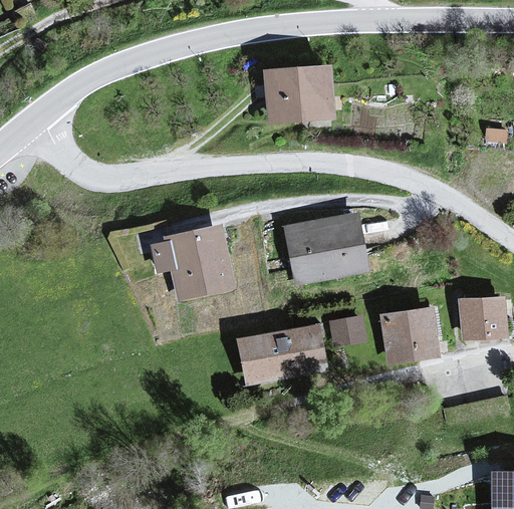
[(330,64),(261,70),(265,123),(334,117),(330,64)]
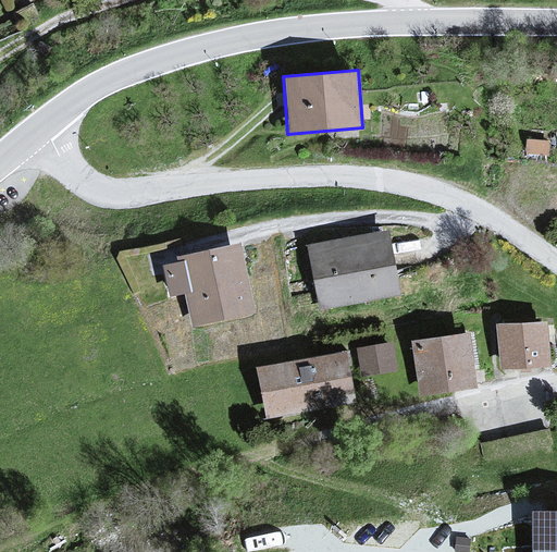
[(387,230),(309,246),(321,308),(400,292),(387,230)]
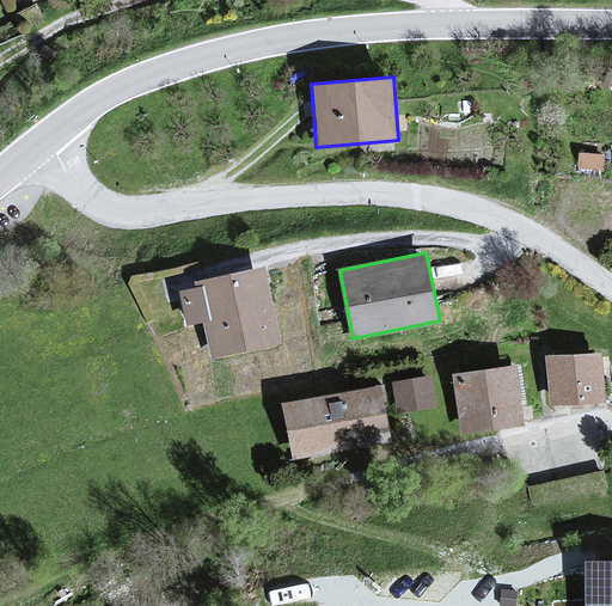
[(264,267),(195,282),(213,357),(282,342),(264,267)]
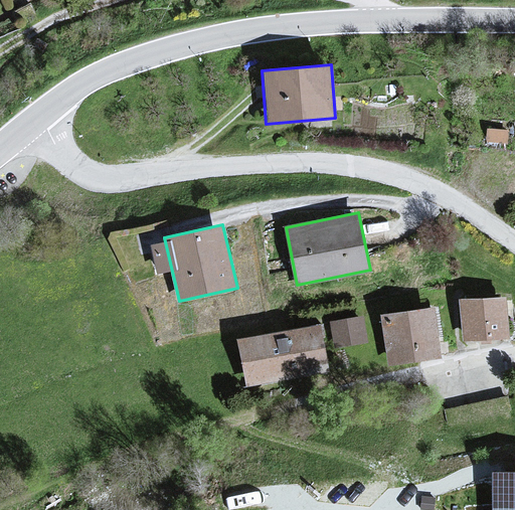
[(504,296),(458,300),(462,341),(507,337),(504,296)]
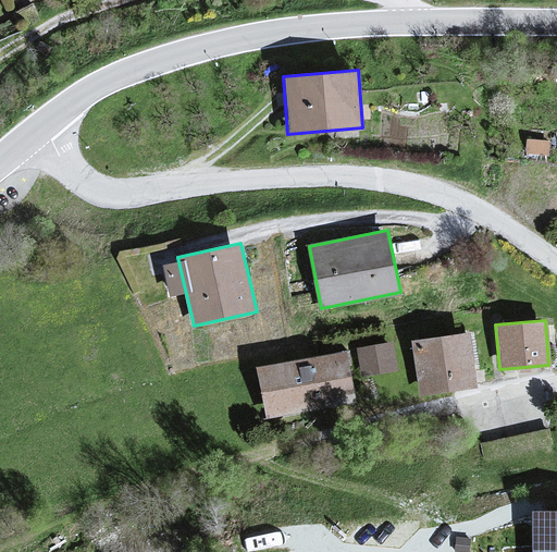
[(467,331),(410,341),(420,394),(477,384),(467,331)]
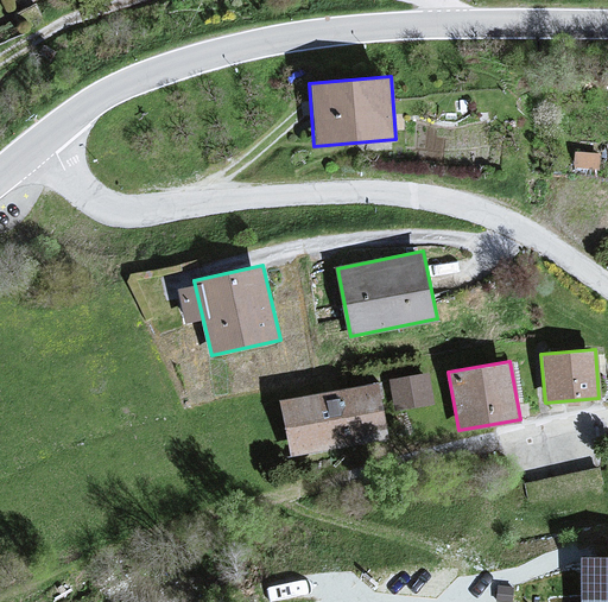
[(425,373),(391,379),(397,411),(431,404),(425,373)]
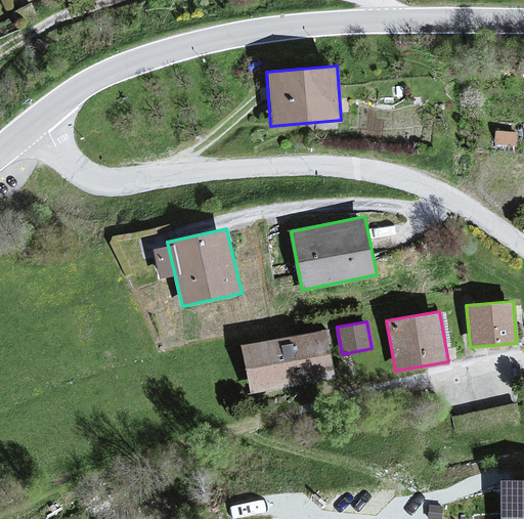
[(324,330),(242,346),(251,392),(334,376),(324,330)]
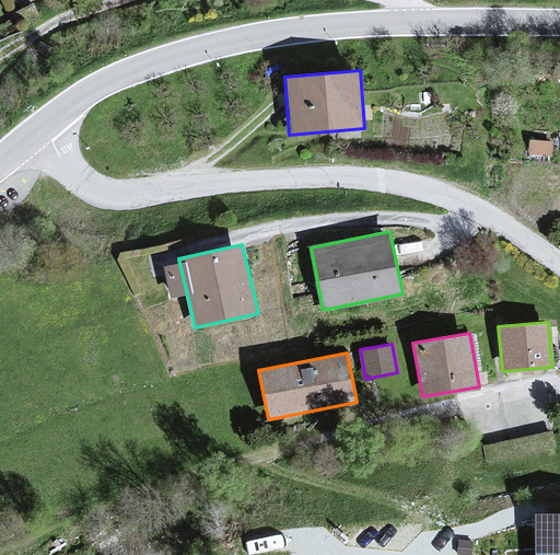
[(559,554),(559,508),(535,508),(534,554),(559,554)]
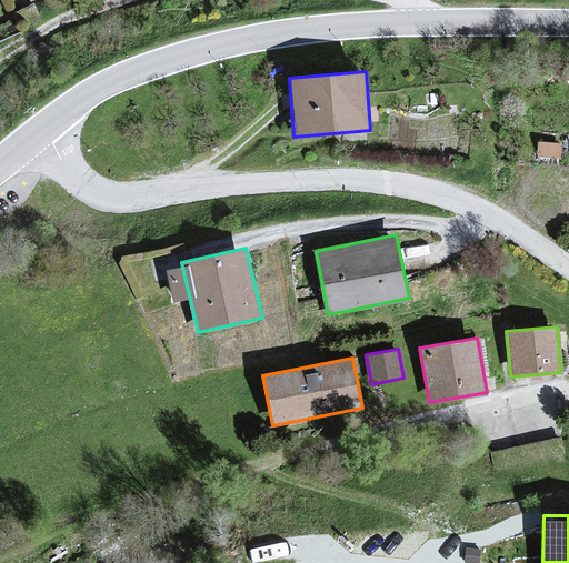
All buildings are outlined.
